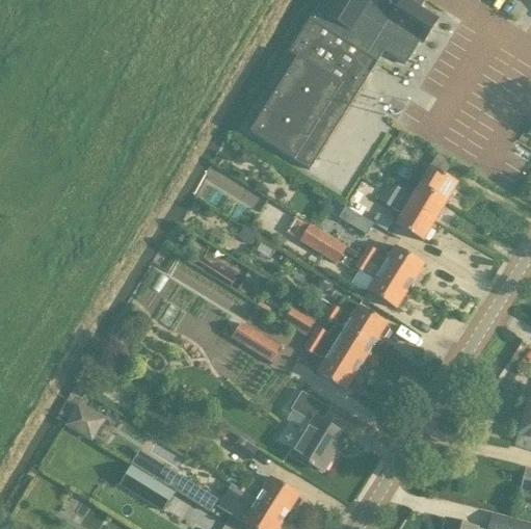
[(249,131),(309,168),(383,50),(404,63),(419,40),(423,42),(437,18),(420,6),(424,0),(320,0),(288,52),(296,56),(249,131)]
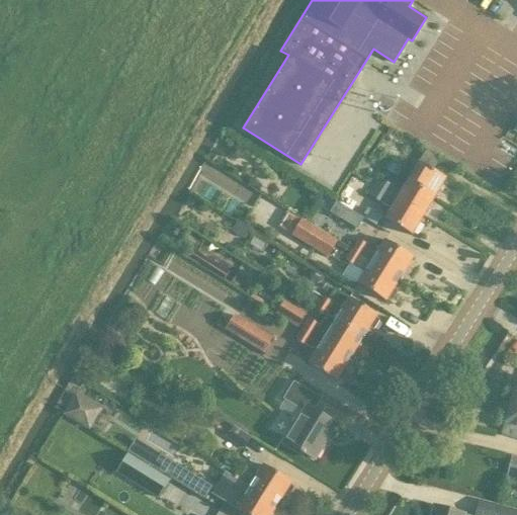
[(230,155),(235,157),(240,156),(243,152),(242,147),(237,144),(232,145),(229,149),(230,155)]
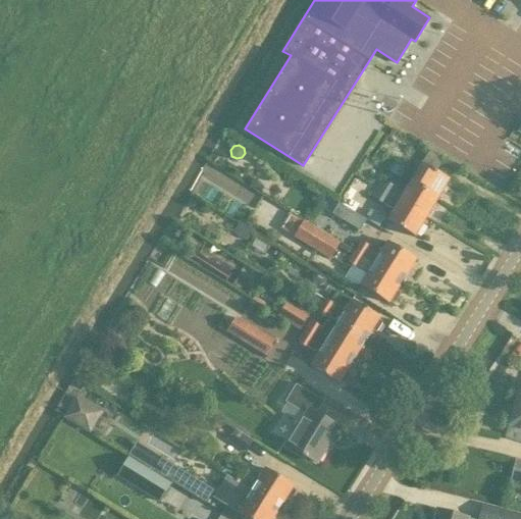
[(392,158),(386,166),(410,180),(436,197),(448,177),(421,161),(415,172),(392,158)]
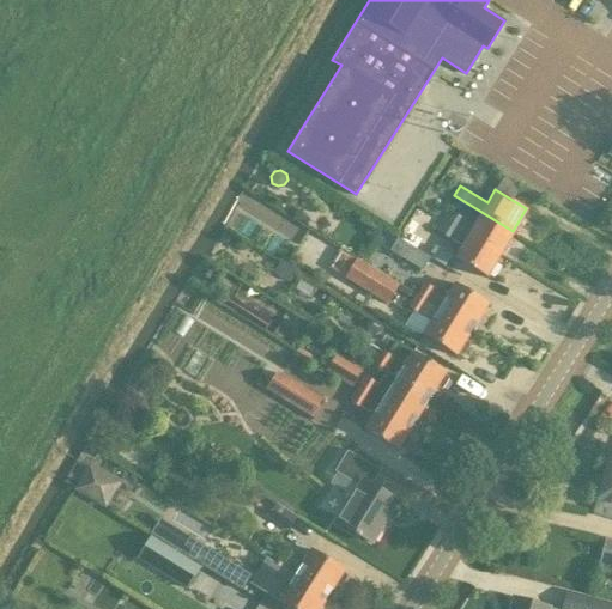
[(513,231),(482,212),(473,225),(447,208),(441,217),(500,253),(513,231)]
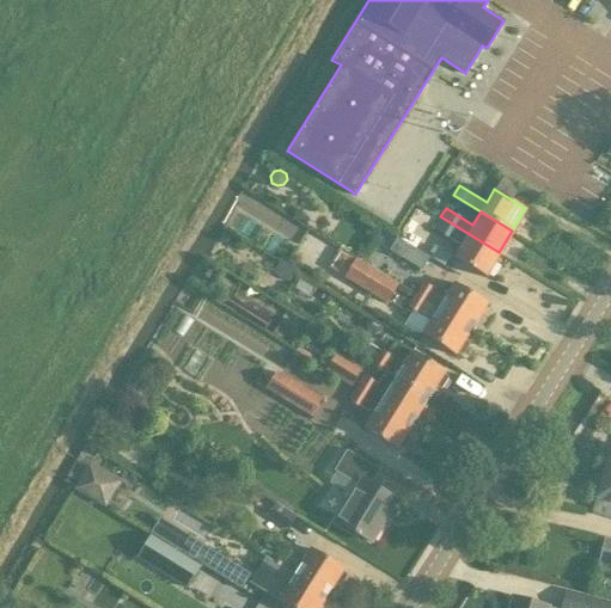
[(499,252),(440,216),(434,227),(462,244),(454,256),(486,274),(499,252)]
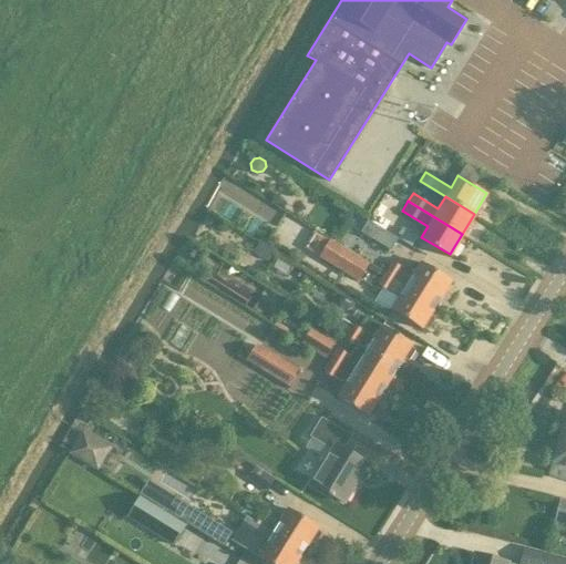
[(360,231),(390,248),(398,236),(368,218),(360,231)]
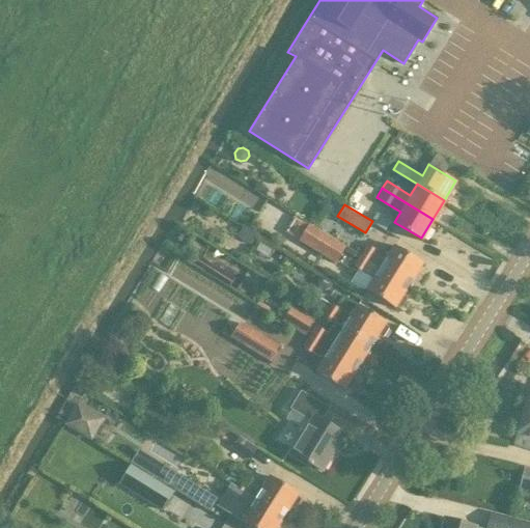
[(299,240),(335,262),(345,246),(309,223),(299,240)]
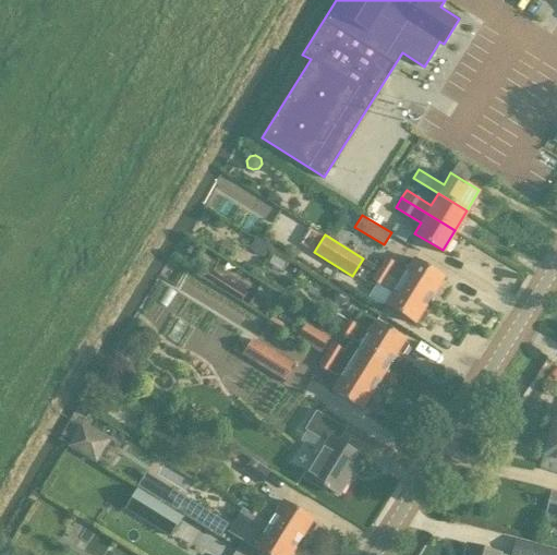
[(385,256),(377,267),(389,274),(395,266),(396,263),(385,256)]
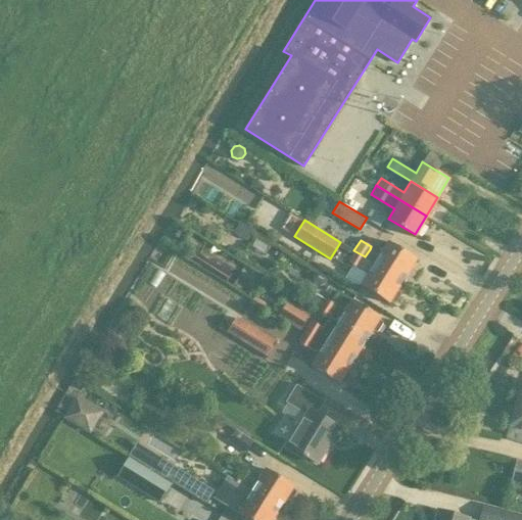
[(365,256),(402,280),(416,257),(388,241),(379,255),(370,249),(365,256)]
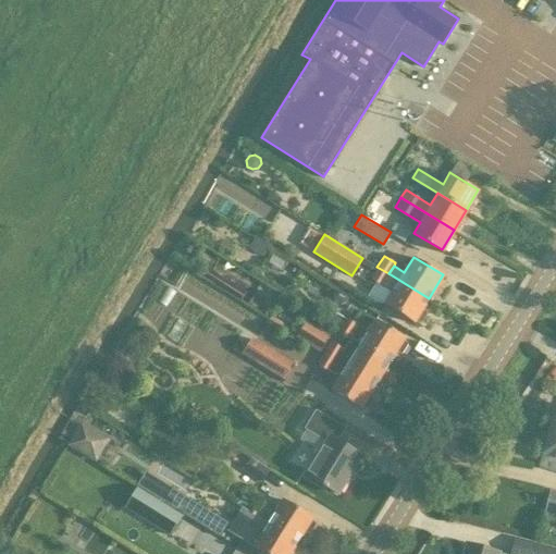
[(381,285),(388,273),(377,267),(370,278),(381,285)]
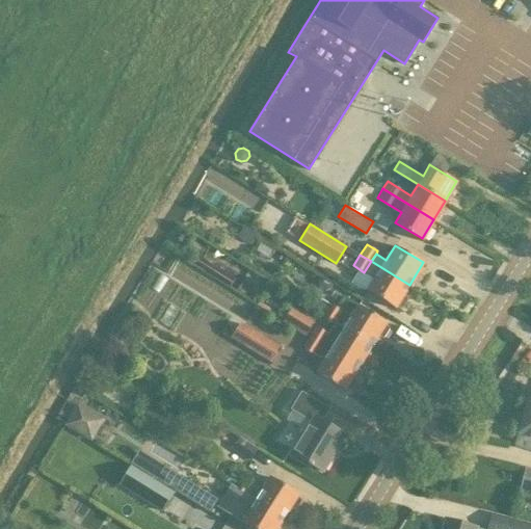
[(371,261),(364,272),(375,279),(368,290),(396,308),(396,306),(399,308),(402,307),(407,299),(406,295),(404,294),(409,285),(371,261)]
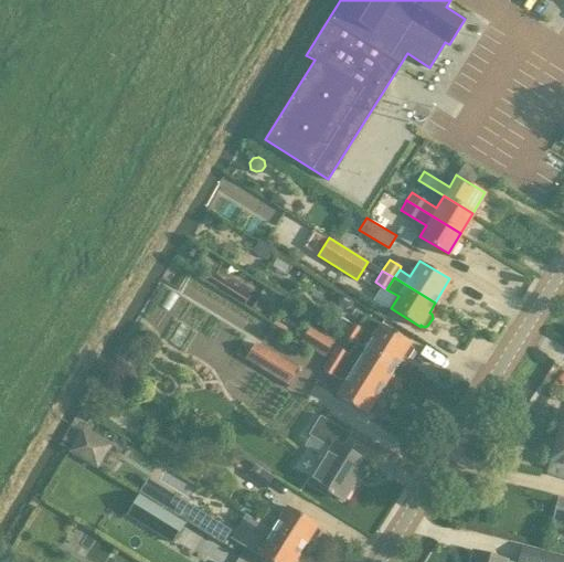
[(340,315),(332,327),(343,333),(351,321),(340,315)]
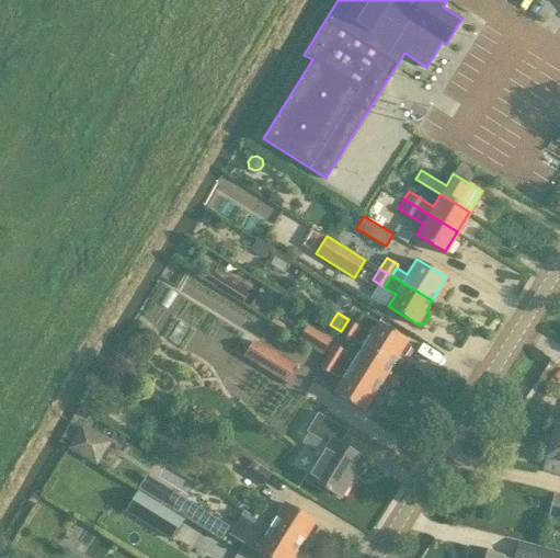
[(341,331),(352,338),(360,326),(349,319),(341,331)]
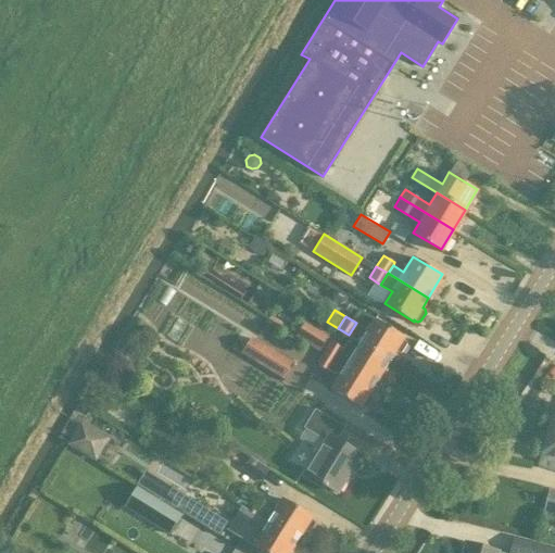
[(264,326),(267,328),(270,326),(272,323),(270,319),(267,318),(264,319),(263,323),(264,326)]
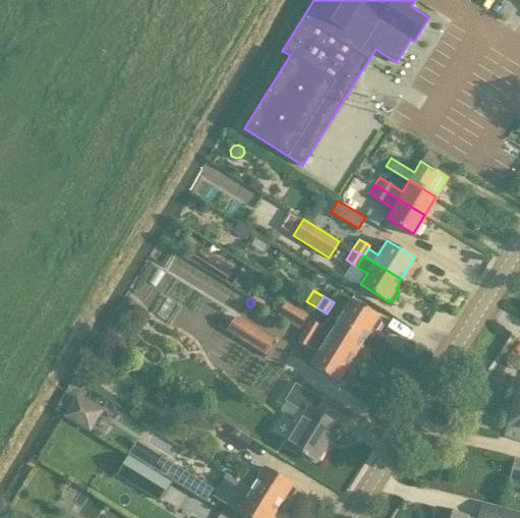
[(378,315),(350,298),(336,321),(363,338),(369,328),(377,329),(382,321),(378,315)]
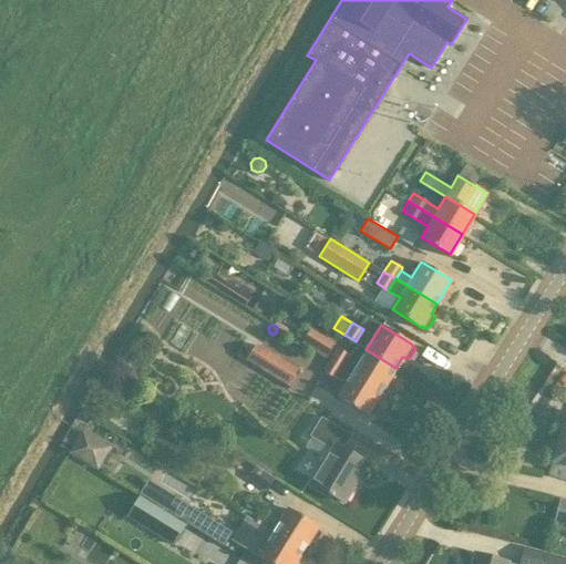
[(311,327),(301,341),(325,357),(335,341),(332,340),(322,335),(311,327)]
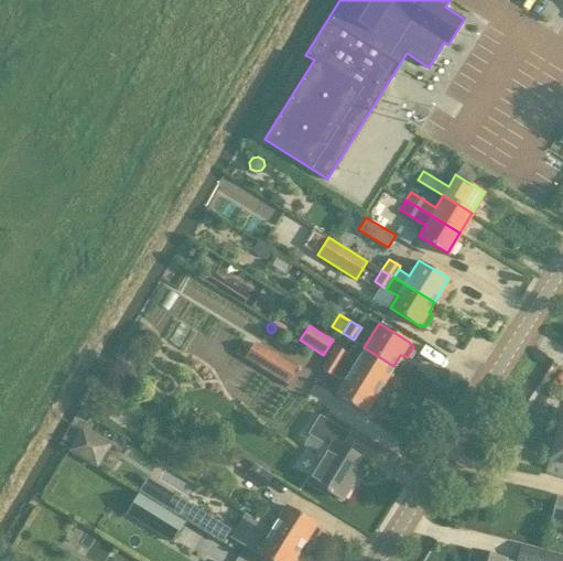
[(150,334),(147,328),(142,328),(136,333),(136,338),(139,343),(143,343),(150,338),(150,334)]
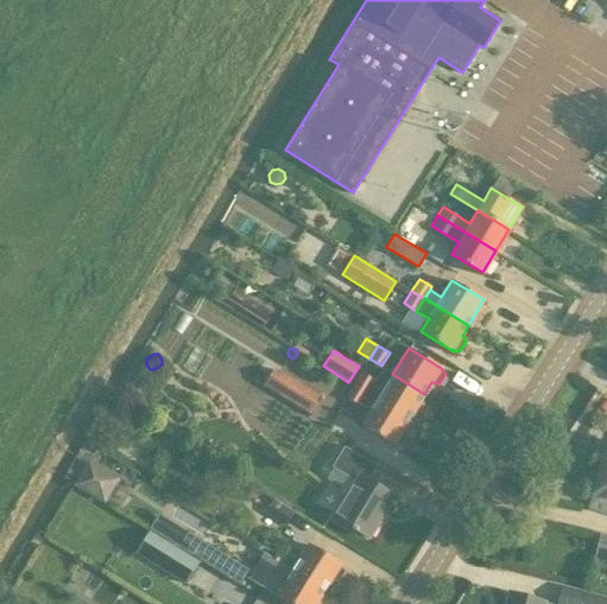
[(276,367),(265,385),(277,392),(308,412),(318,394),(289,375),(276,367)]
